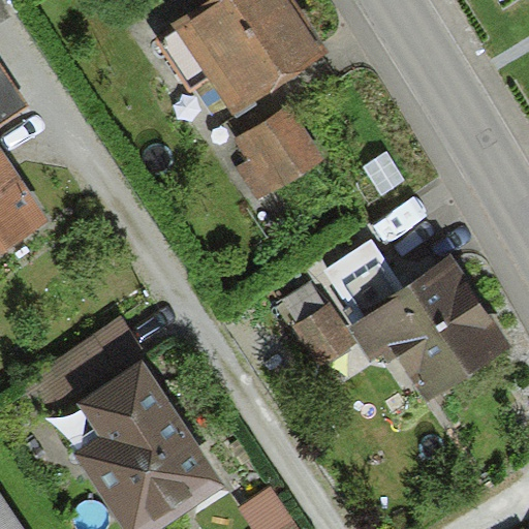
[(293,0),(209,0),(173,24),(232,116),(329,53),(293,0)]
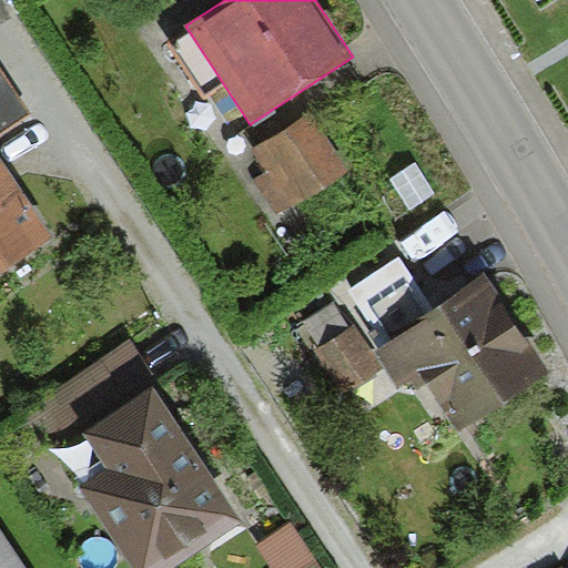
[(0,130),(30,111),(0,64),(0,130)]
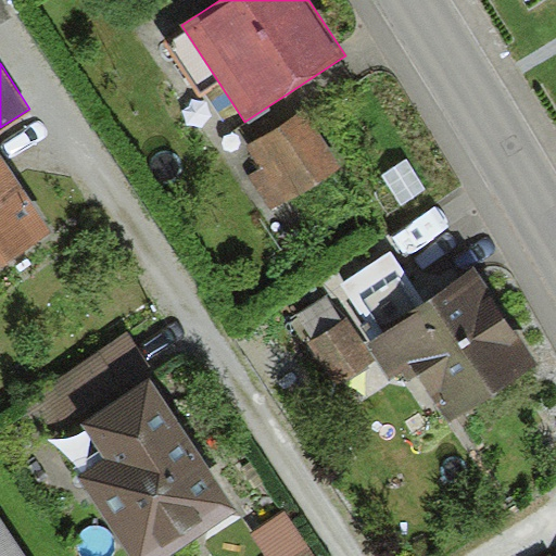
[(344,165),(305,108),(248,147),(261,167),(248,176),(272,213),(344,165)]
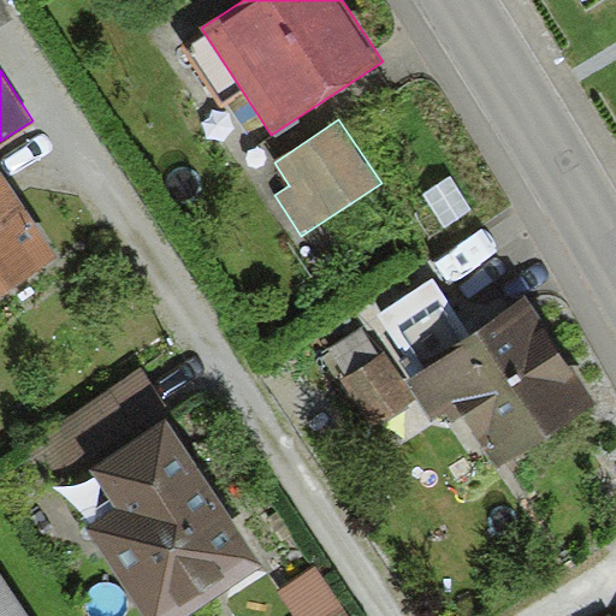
[(0,295),(57,259),(0,172),(0,295)]
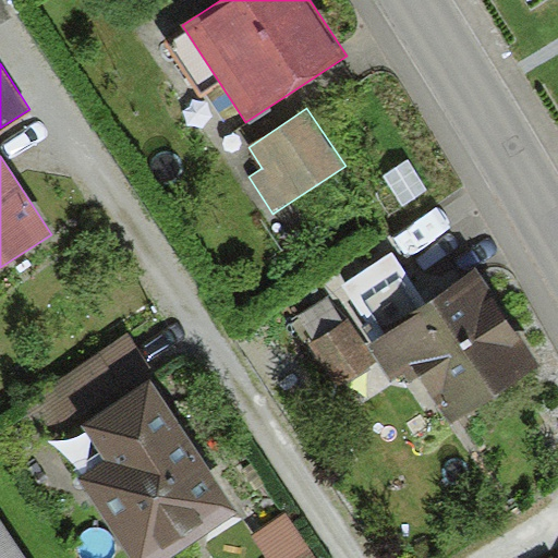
[(477,271),(367,344),(393,381),(402,376),(408,385),(420,377),(451,425),(541,365),(477,271)]
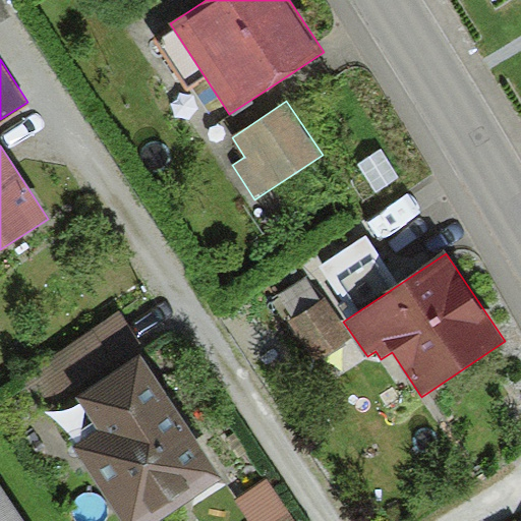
[(353,339),(326,298),(322,301),(305,277),(278,295),(293,317),(289,321),(317,363),(353,339)]
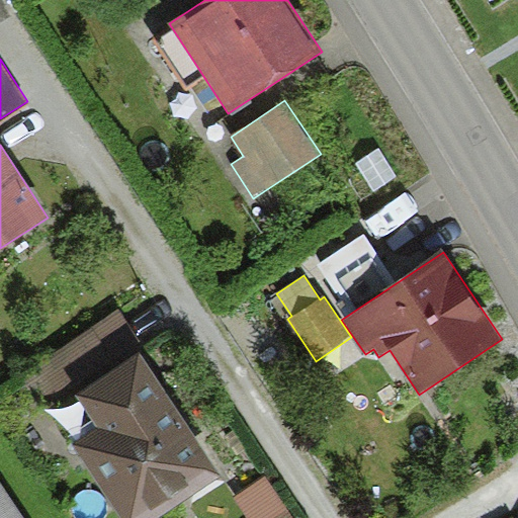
[(141,337),(117,303),(22,369),(47,403),(79,379),(141,337)]
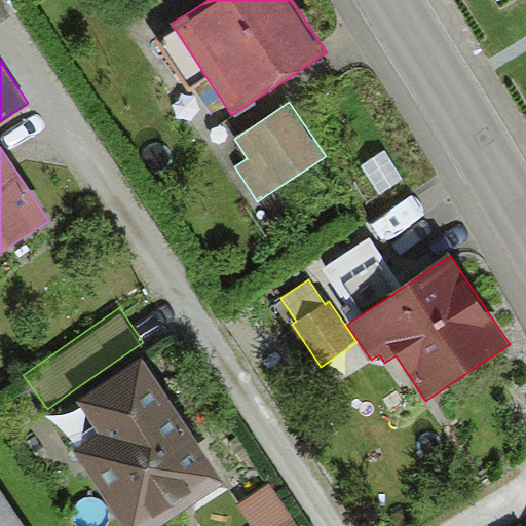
[(225,462),(143,342),(80,385),(96,409),(71,425),(137,522),(225,462)]
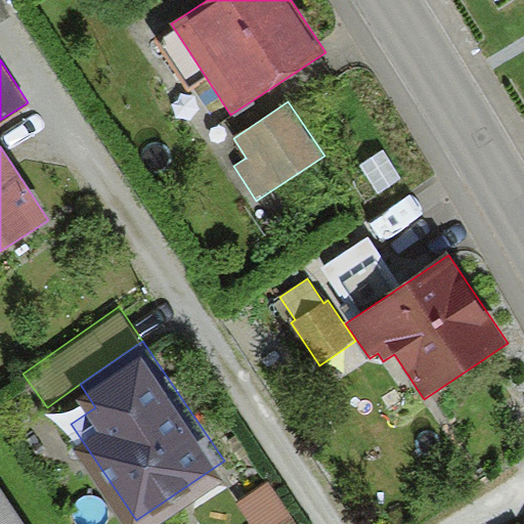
[(251,523),(279,523),(292,516),(267,482),(236,504),(251,523)]
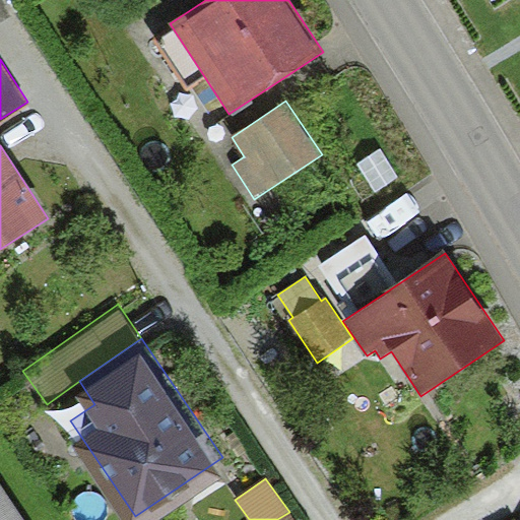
[(0,519),(21,519),(0,486),(0,519)]
